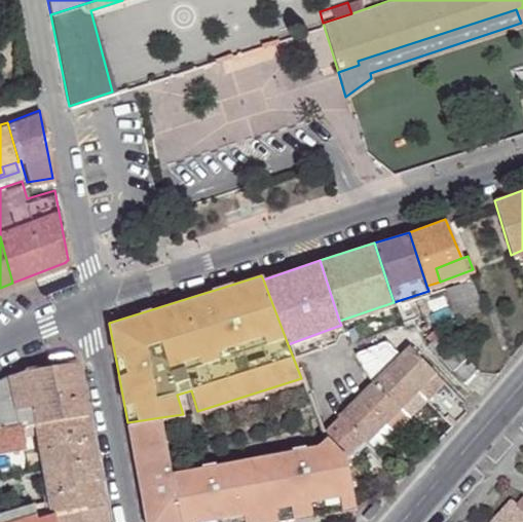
[(426,342),(462,379),(475,367),(435,324),(423,335),(428,340),(426,342)]
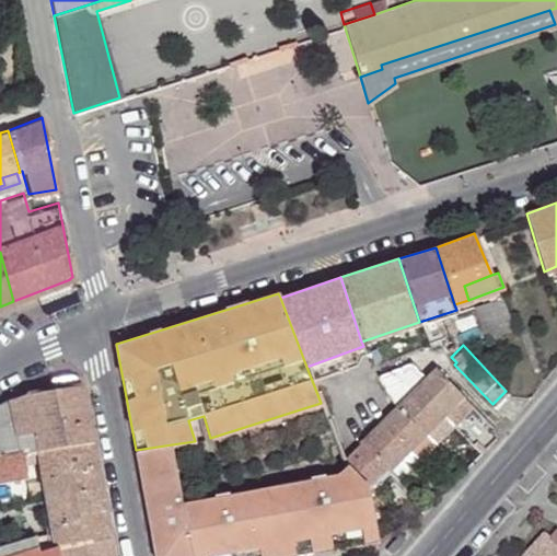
[(306,367),(311,378),(356,363),(363,346),(306,367)]
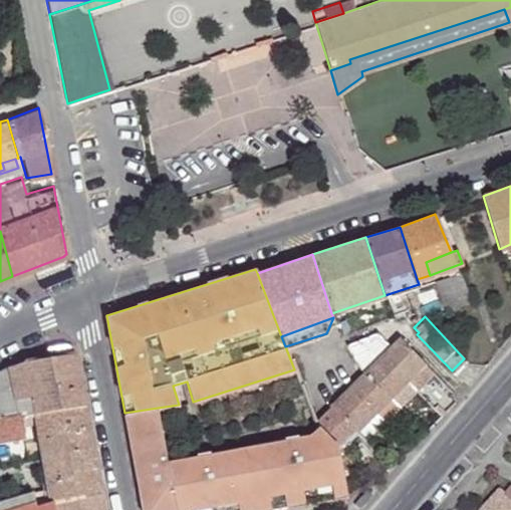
[(330,403),(355,428),(363,436),(432,370),(399,336),(330,403)]
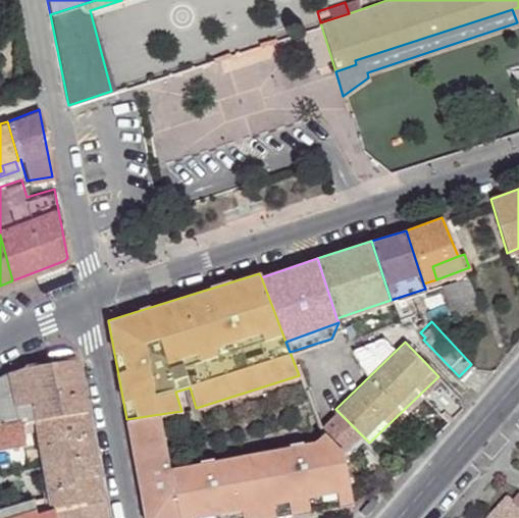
[(48,361),(45,362),(55,412),(84,407),(72,354),(48,359),(48,361)]
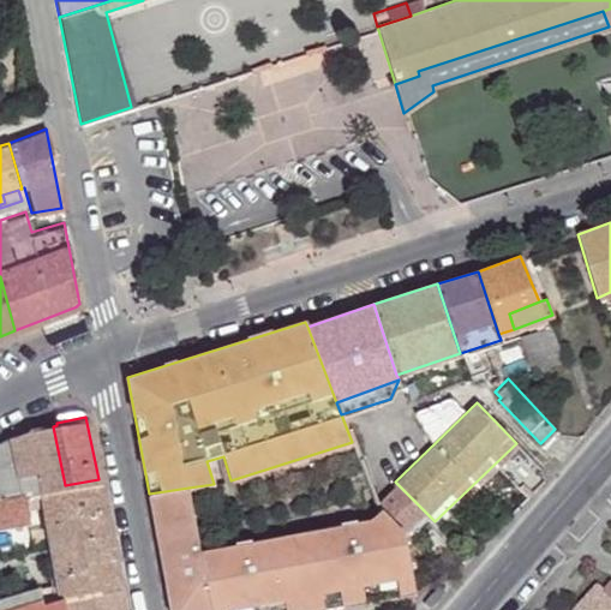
[(5,436),(0,438),(0,496),(18,494),(35,490),(65,485),(53,426),(53,425),(24,430),(24,432),(5,436)]
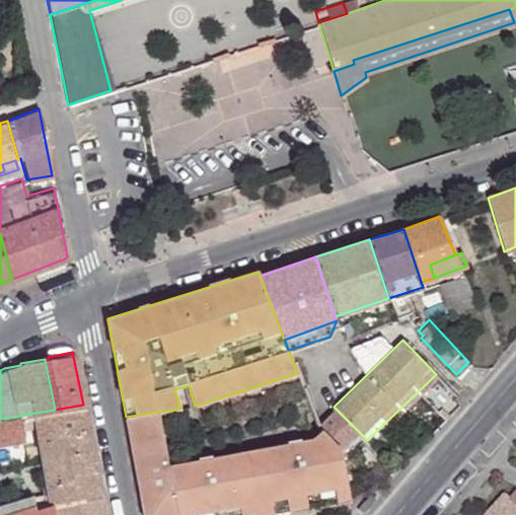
[(55,410),(29,414),(31,424),(38,459),(90,447),(83,405),(55,410)]
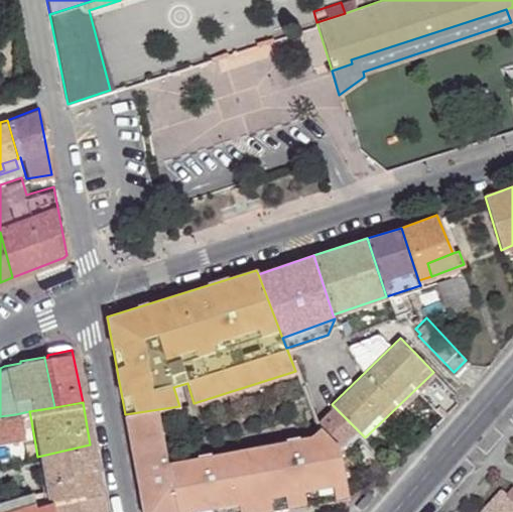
[(321,428),(339,448),(357,429),(332,404),(314,421),(321,428)]
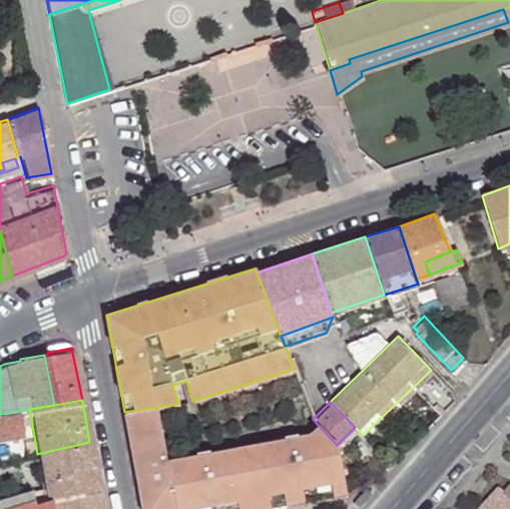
[(175,508),(167,461),(157,407),(124,412),(141,508),(175,508)]
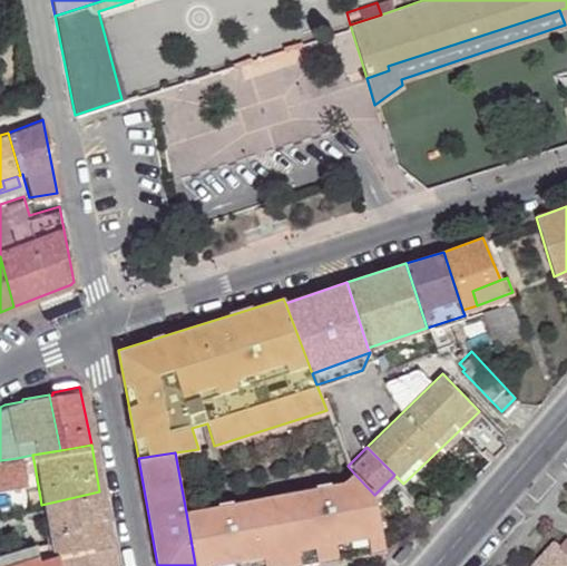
[(32,455),(17,458),(19,469),(35,466),(32,455)]
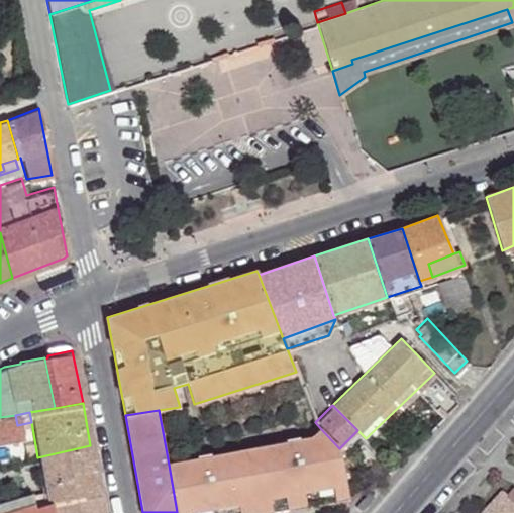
[(15,415),(0,417),(0,441),(19,438),(17,425),(15,415)]
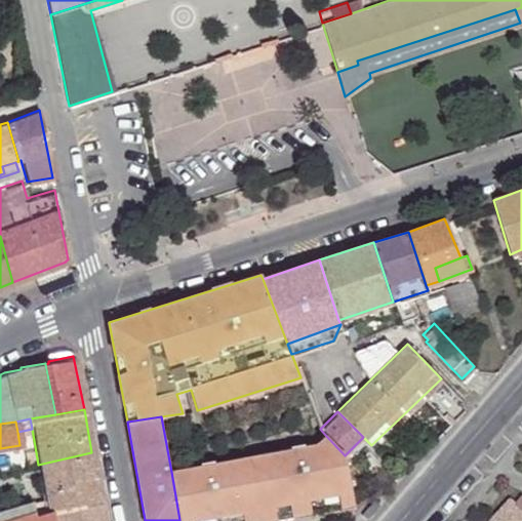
[(414,422),(411,426),(418,432),(423,428),(414,422)]
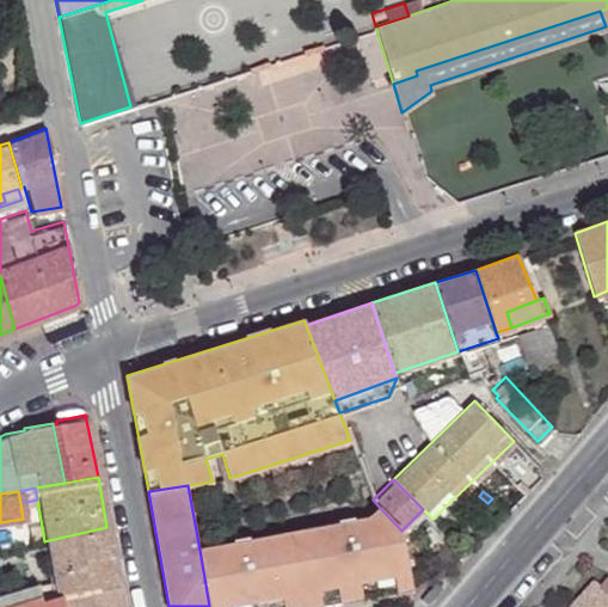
[(324,527),(337,601),(412,588),(401,531),(380,508),(369,517),(324,527)]
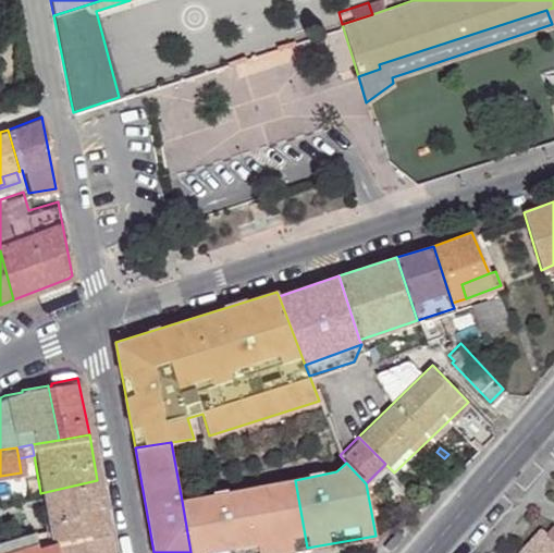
[(97,480),(40,493),(49,545),(54,544),(106,529),(97,480)]
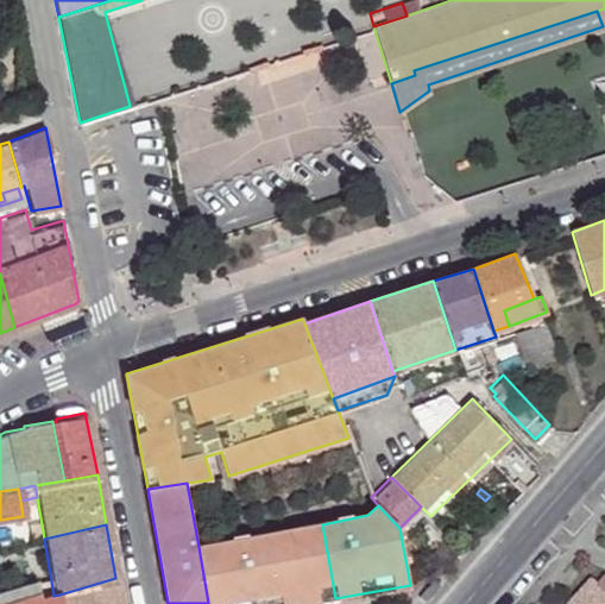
[(208,603),(306,603),(335,598),(322,524),(199,547),(208,603)]
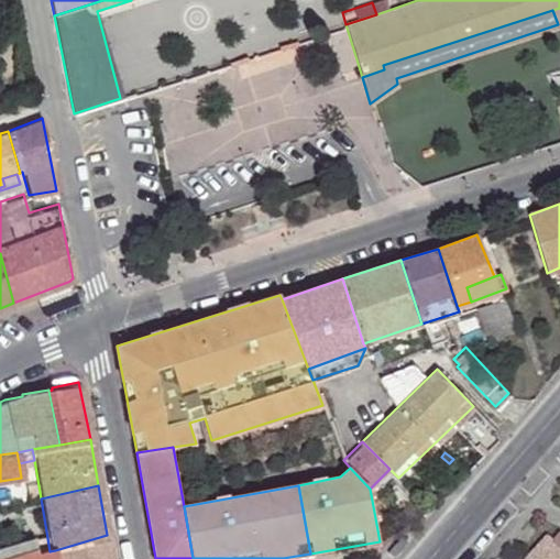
[(559,558),(559,547),(545,534),(524,556),(527,558),(559,558)]
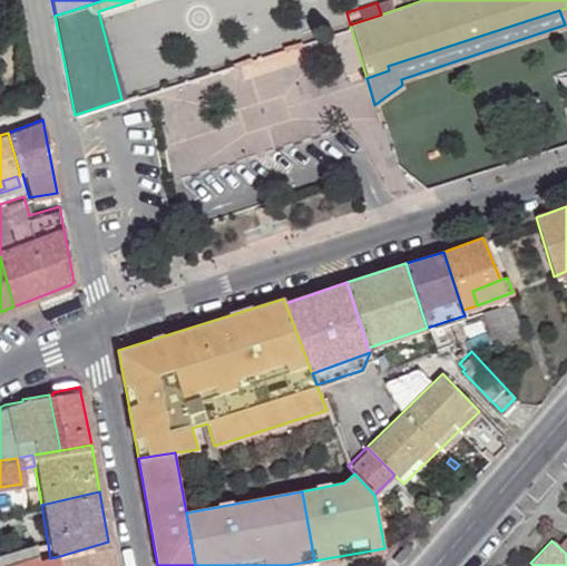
[(113,565),(108,542),(56,557),(57,565),(113,565)]
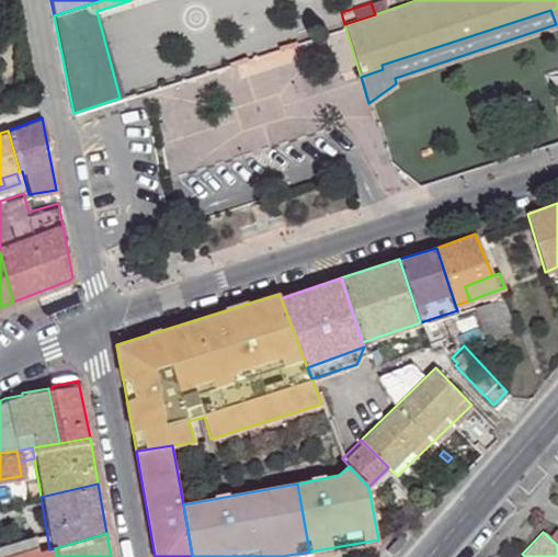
[(29,537),(0,545),(0,556),(6,556),(32,550),(29,537)]
